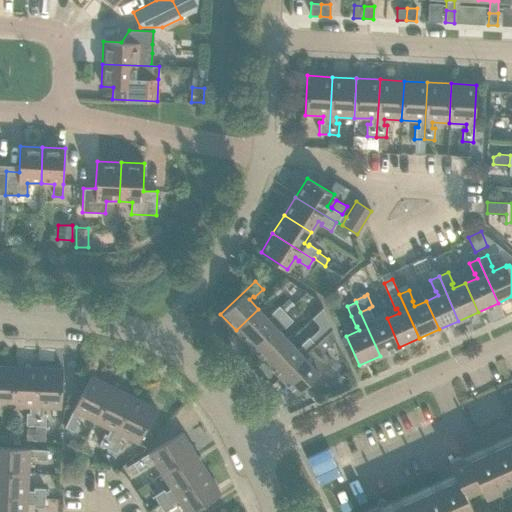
[(250,346),(285,313),(279,306),(270,314),(271,315),(267,318),(258,309),(236,330),(250,346)]
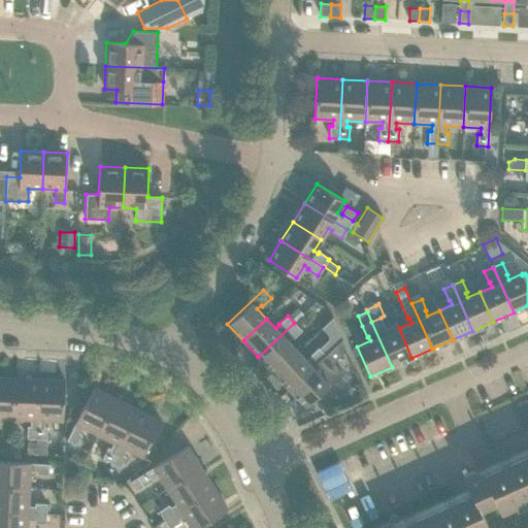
[(411,358),(399,328),(387,334),(385,329),(386,328),(381,318),(371,322),(392,367),(411,358)]
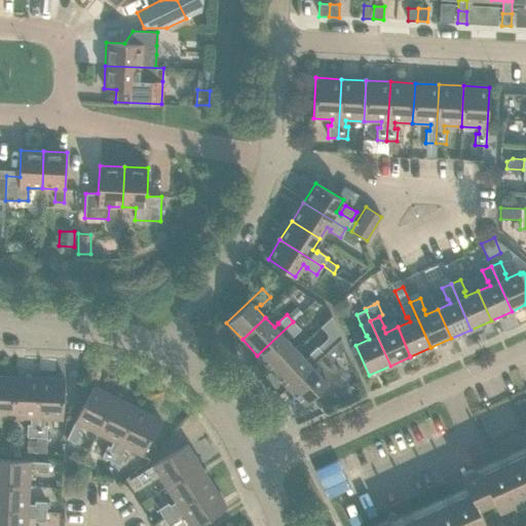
[(272,372),(296,349),(287,339),(291,336),(292,337),(300,329),(293,322),(257,355),(272,372)]
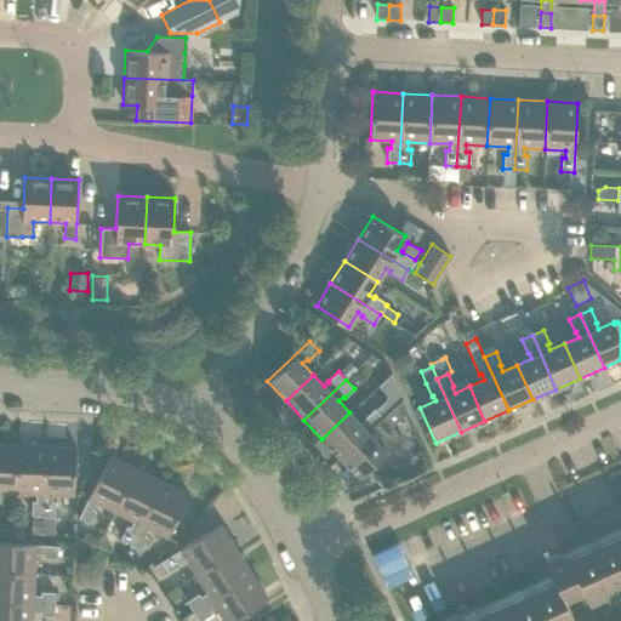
[(386,400),(375,410),(382,417),(393,408),(386,400)]
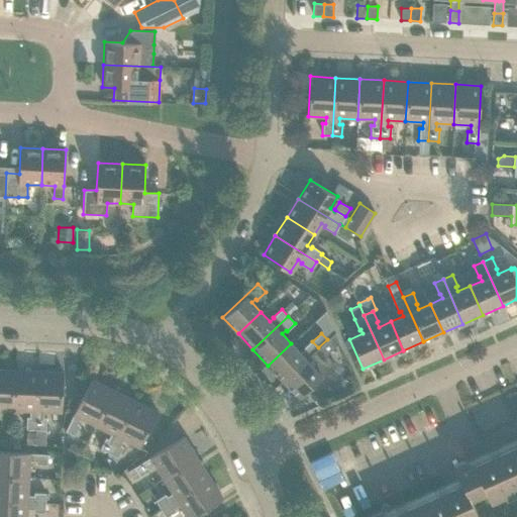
[(283,381),(318,347),(312,341),(311,340),(303,348),(304,349),(300,353),(291,343),(268,366),(283,381)]
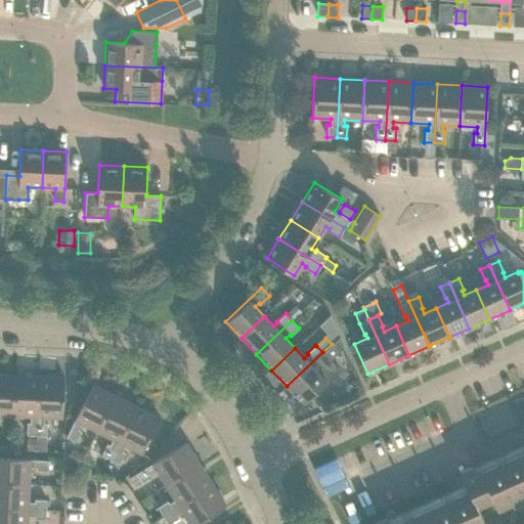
[(322,352),(287,386),(303,403),(325,381),(316,370),(319,366),(320,368),(330,359),(322,352)]
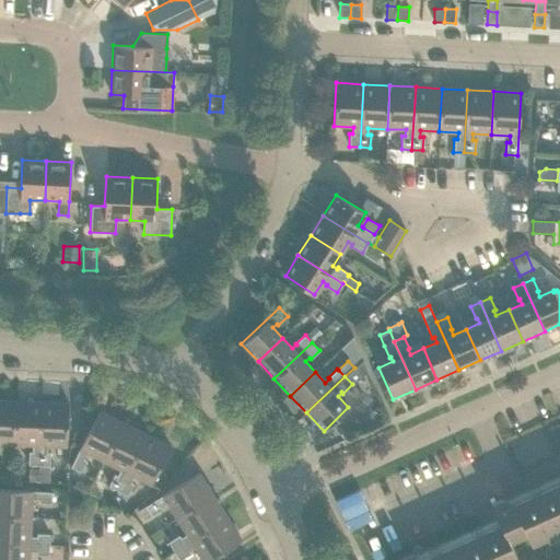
[(0,443),(13,444),(15,400),(0,399),(0,443)]
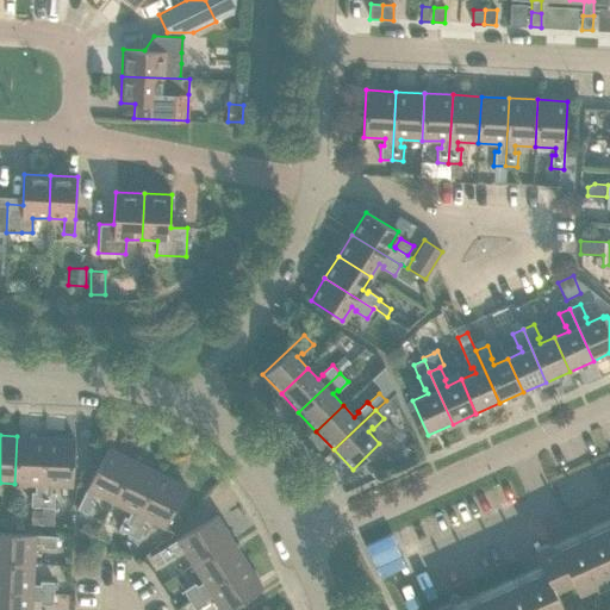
[(42,506),(45,439),(17,436),(14,484),(35,485),(35,492),(31,492),(30,506),(42,506)]
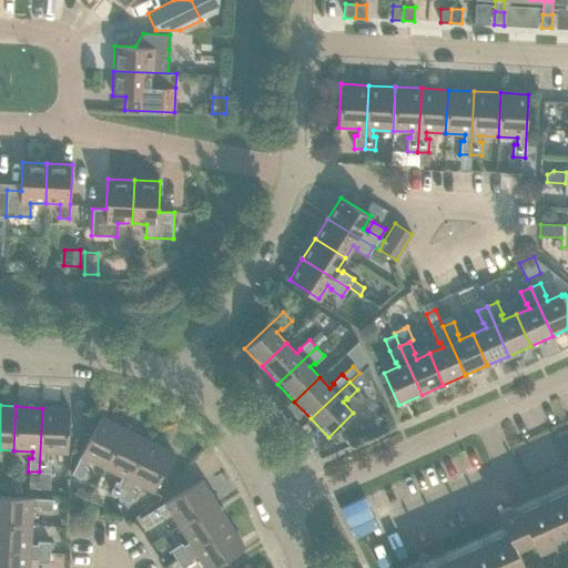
[(42,408),(39,472),(50,473),(50,459),(47,458),(48,452),(67,453),(69,409),(42,408)]
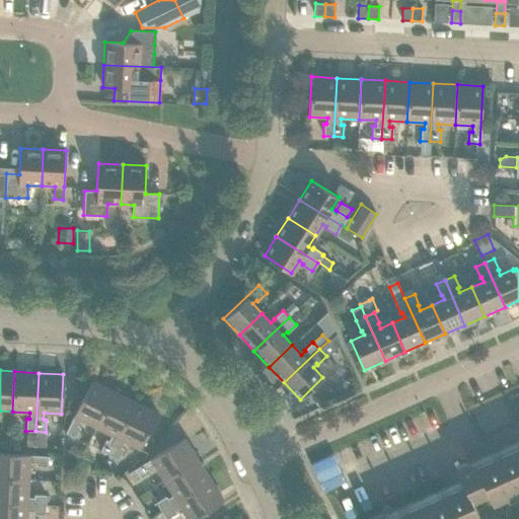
[(339,380),(341,384),(344,392),(356,386),(351,375),(339,380)]
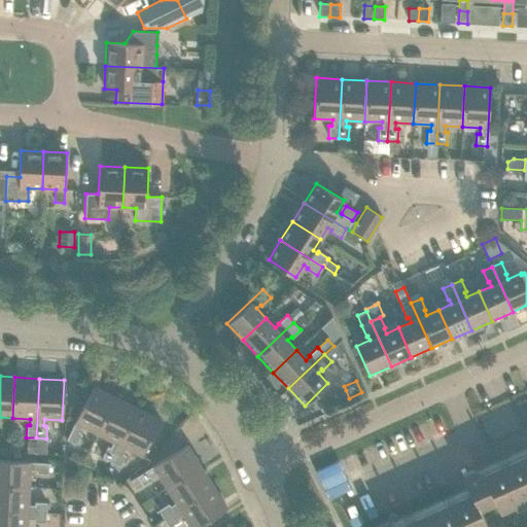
[(97,434),(115,397),(93,386),(66,440),(75,444),(81,433),(78,431),(81,426),(97,434)]
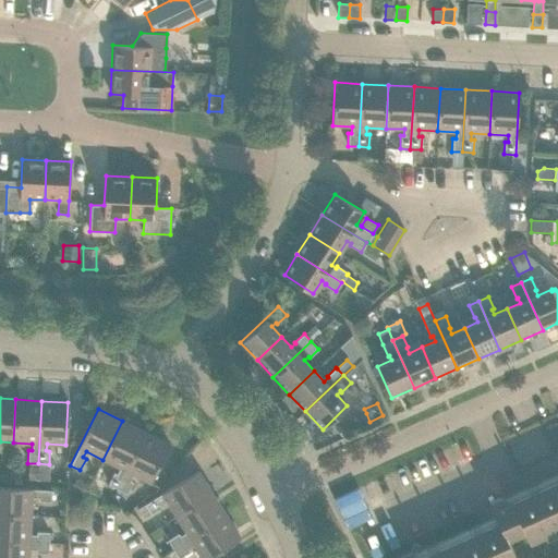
[(118,488),(145,433),(122,421),(102,460),(119,468),(117,474),(113,472),(108,484),(117,488),(118,488)]
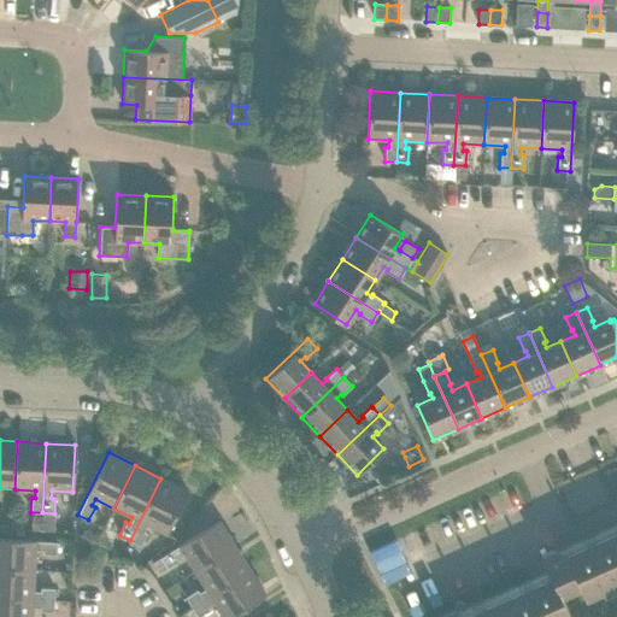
[(160,479),(130,540),(139,545),(140,546),(147,533),(144,532),(147,524),(166,534),(187,492),(160,479)]
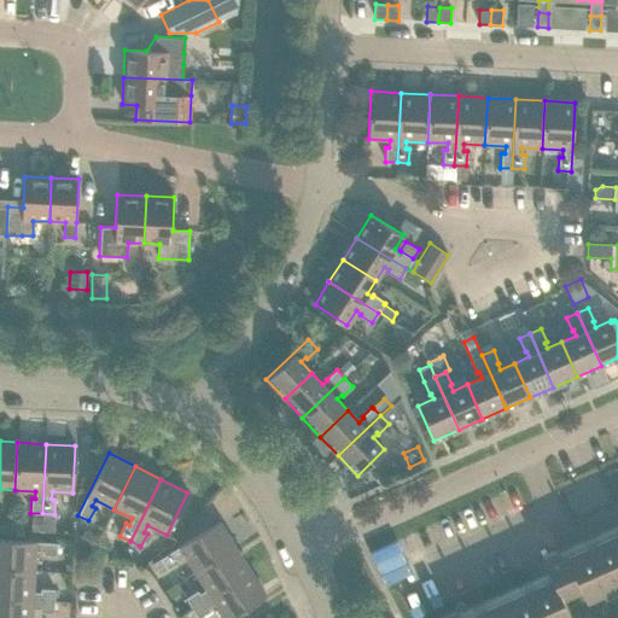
[(42,517),(41,531),(53,532),(54,514),(42,513),(42,517)]
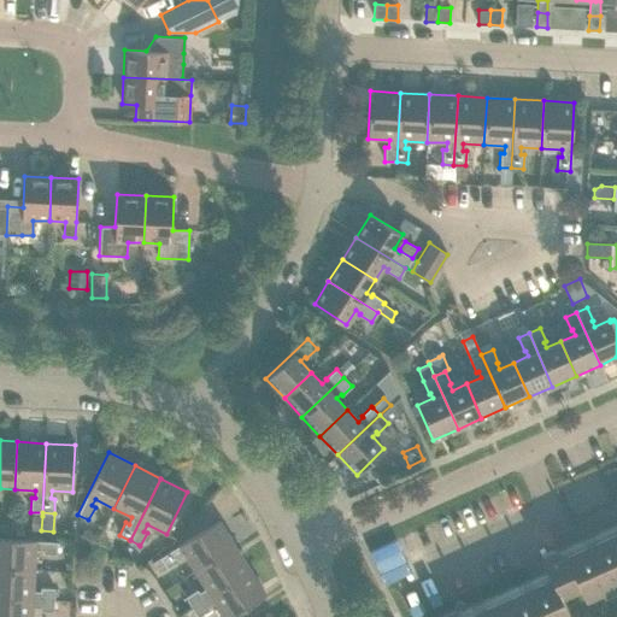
[(31,516),(30,530),(41,530),(42,516),(31,516)]
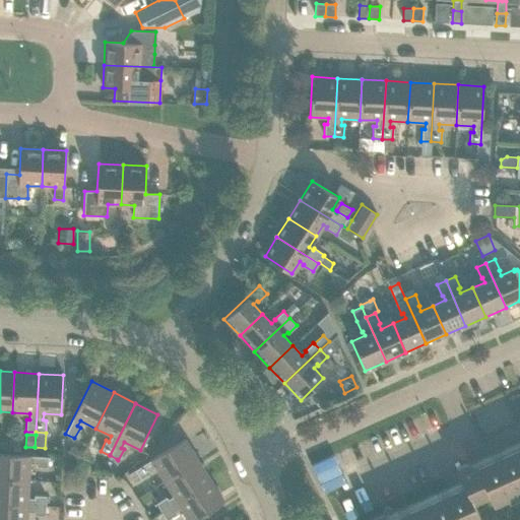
[(164,481),(197,460),(184,439),(127,474),(132,483),(140,478),(150,472),(149,469),(154,466),(164,481)]
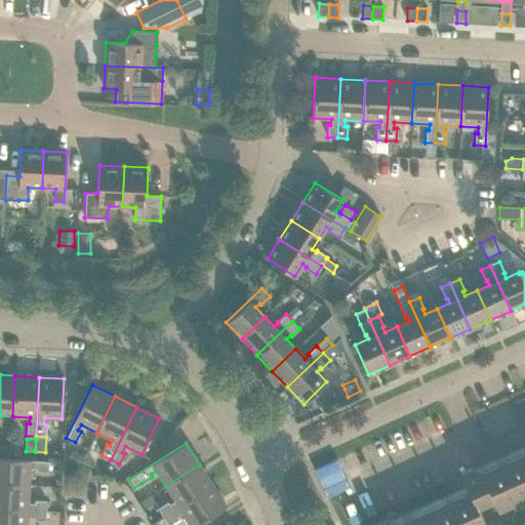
[(497,509),(524,495),(524,449),(480,470),(481,472),(475,475),(472,467),(460,472),(469,489),(389,524),(386,519),(371,524),(485,524),(477,506),(492,498),(497,509)]
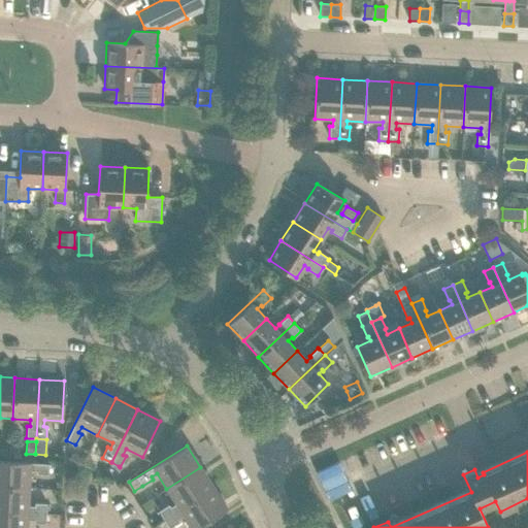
[(0,486),(29,488),(30,470),(36,470),(35,473),(47,474),(48,464),(0,461),(0,486)]
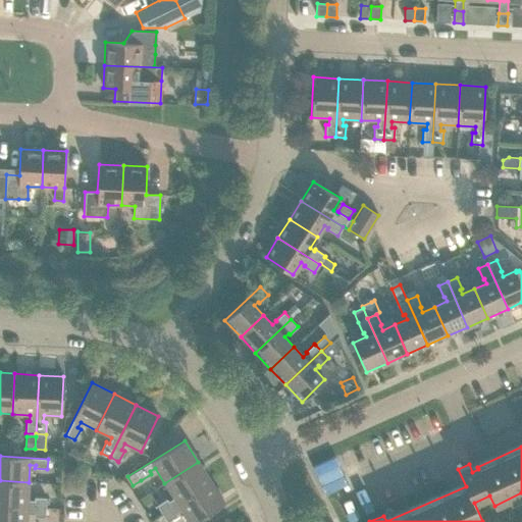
[(161,514),(211,482),(198,462),(164,483),(173,498),(168,502),(166,499),(156,505),(161,514)]
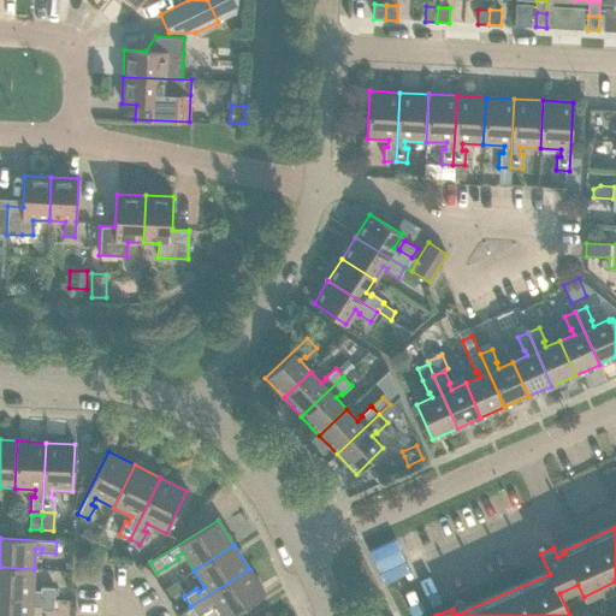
[(33,590),(34,569),(0,567),(0,596),(53,599),(54,587),(40,587),(40,591),(33,590)]
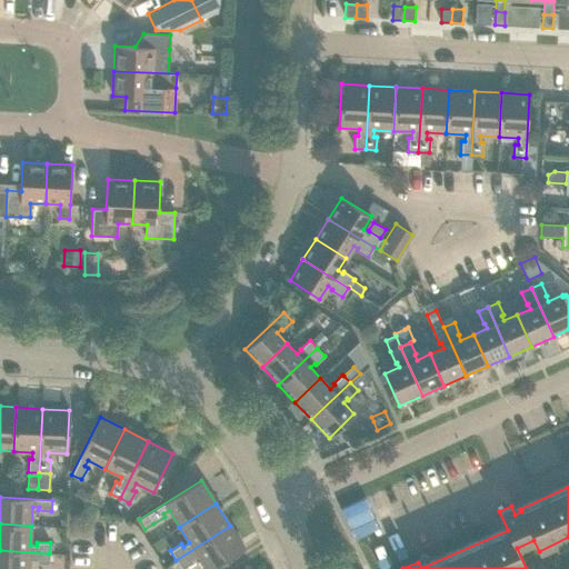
[(230,526),(176,560),(181,568),(193,562),(191,559),(197,556),(205,568),(212,568),(245,549),(230,526)]
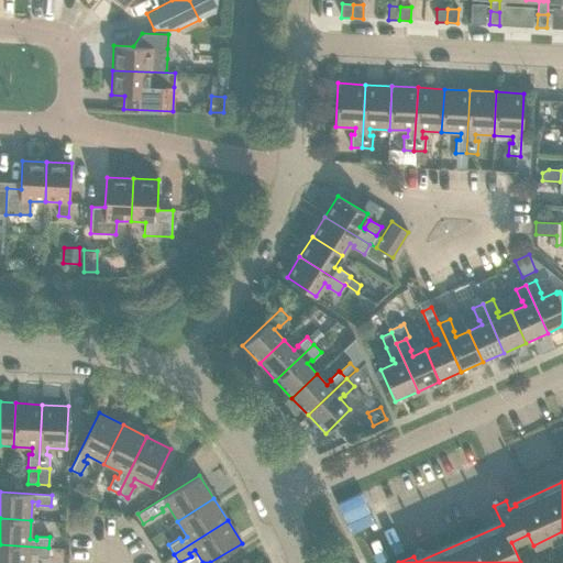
[(48,559),(48,548),(0,544),(0,562),(28,562),(29,554),(35,554),(35,558),(48,559)]
